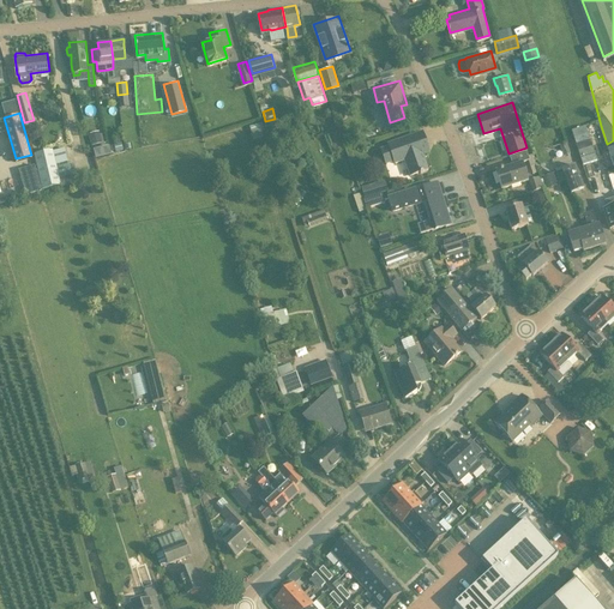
[(250,124),(254,137),(265,133),(262,120),(250,124)]
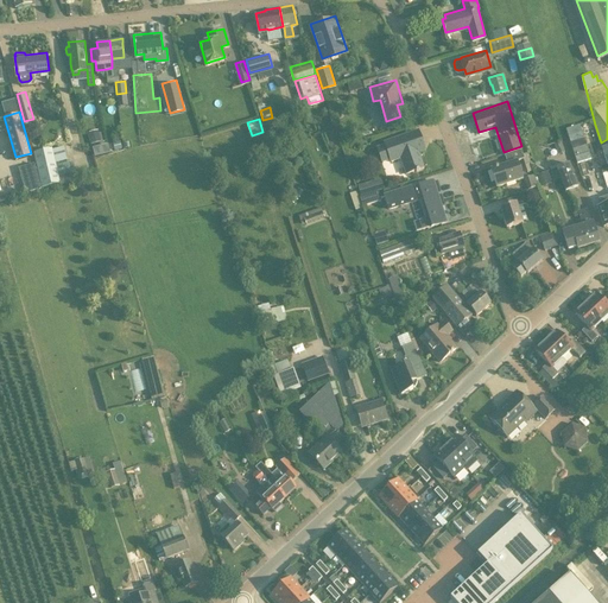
[(580,122),(565,126),(577,160),(590,156),(580,122)]
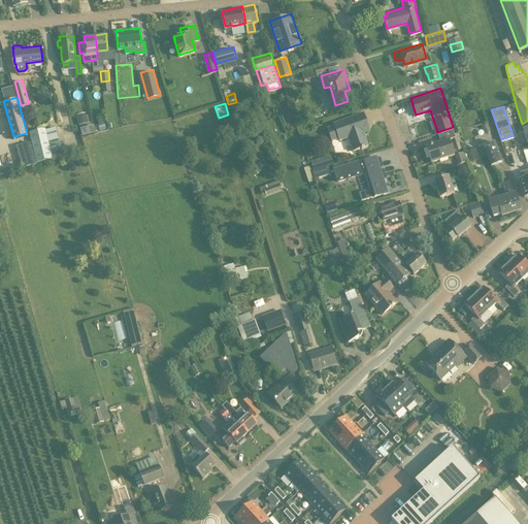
[(88,121),(88,120),(89,120),(88,112),(86,112),(85,110),(77,112),(79,122),(88,121)]
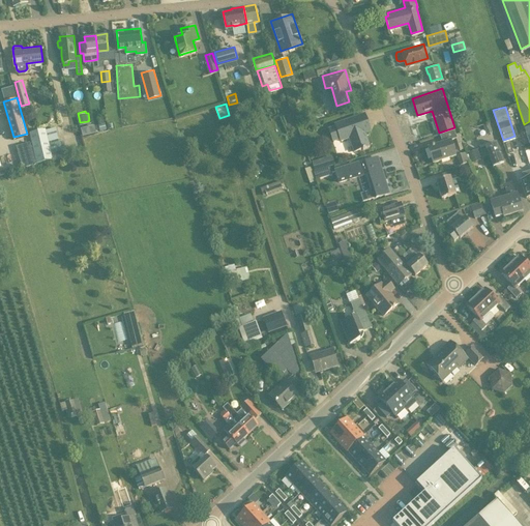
[(333,140),(341,137),(341,139),(349,136),(354,149),(370,143),(364,130),(371,128),(364,111),(335,121),(335,123),(328,125),(333,140)]
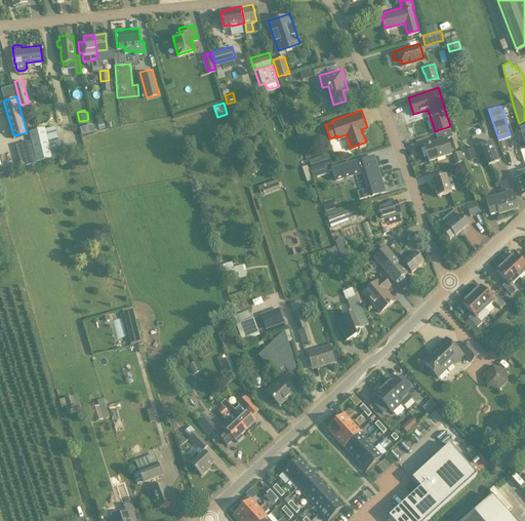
[(82,132),(95,129),(93,122),(80,125),(81,132),(82,132)]
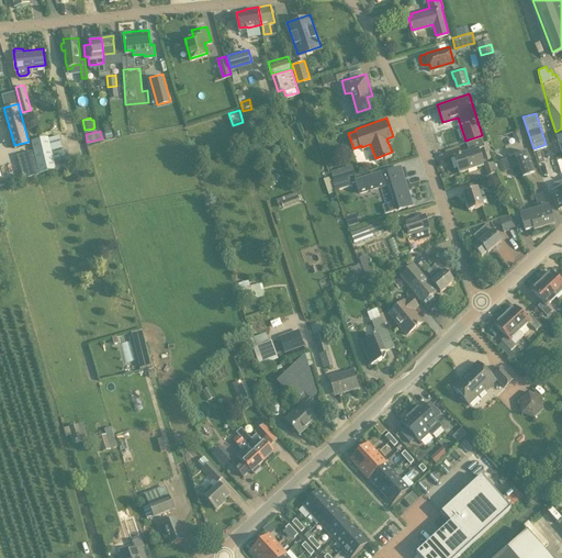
[(58,133),(48,135),(54,159),(69,156),(66,145),(62,147),(58,133)]
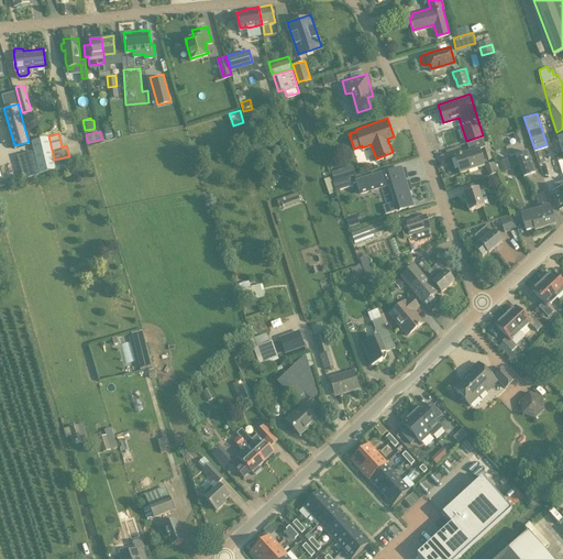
[(40,171),(56,167),(54,160),(48,135),(32,139),(40,171)]
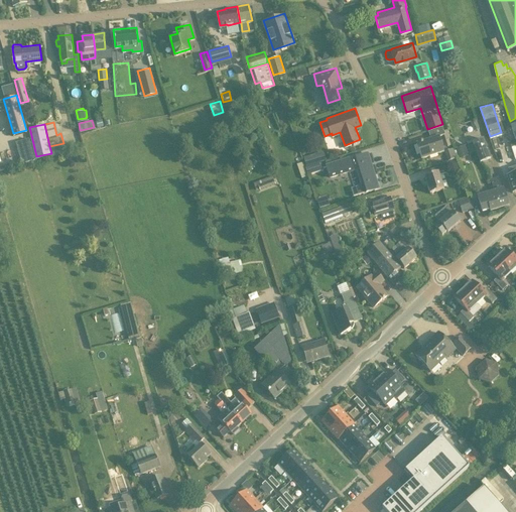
[(442,125),(442,124),(427,129),(428,129),(430,136),(416,141),(421,156),(443,149),(438,134),(443,132),(444,132),(443,129),(442,125)]
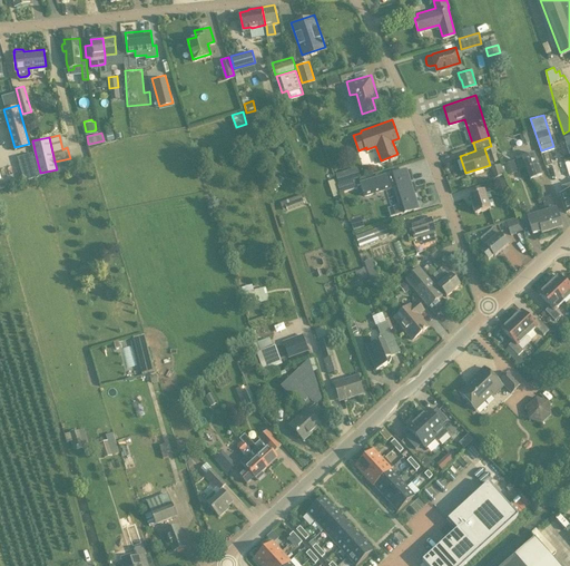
[(564,139),(560,140),(563,153),(569,152),(564,139)]
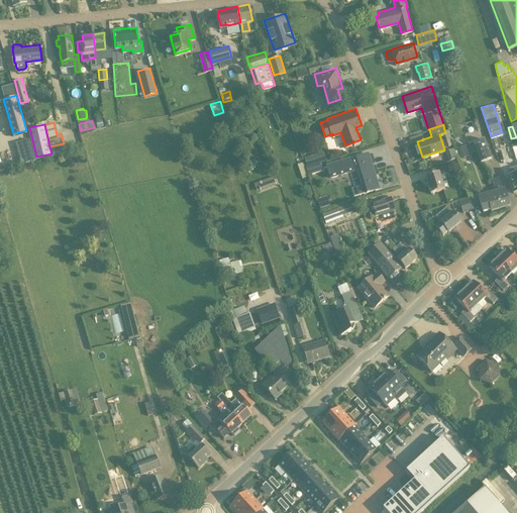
[(213,131),(215,139),(221,137),(218,129),(213,131)]
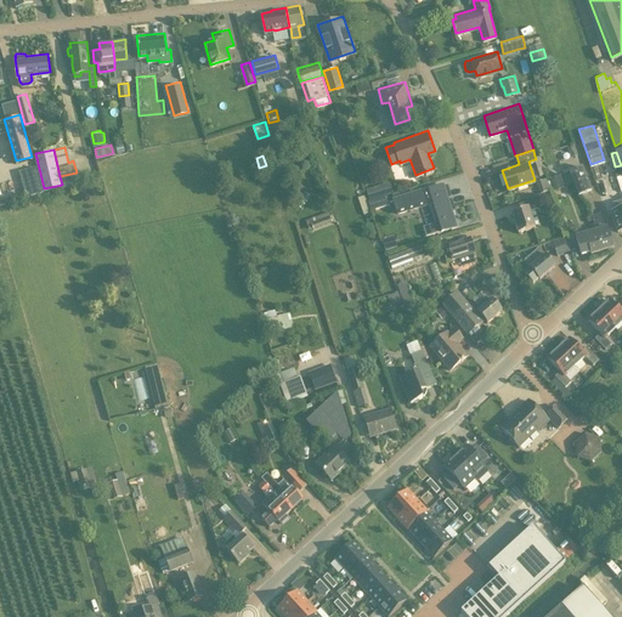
[(35,164),(20,169),(27,194),(43,191),(35,164)]
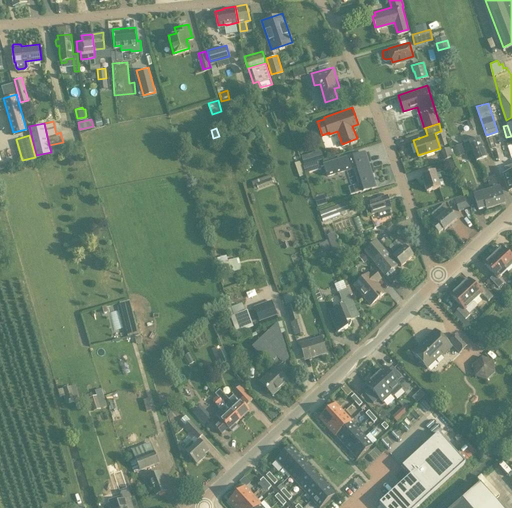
[(473,150),(476,158),(476,159),(486,155),(479,135),(469,139),(473,150)]
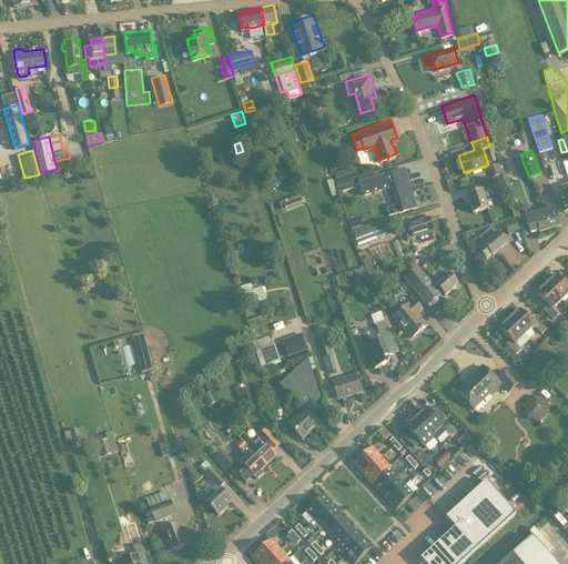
[(516,164),(513,157),(503,161),(506,170),(514,167),(513,165),(516,164)]
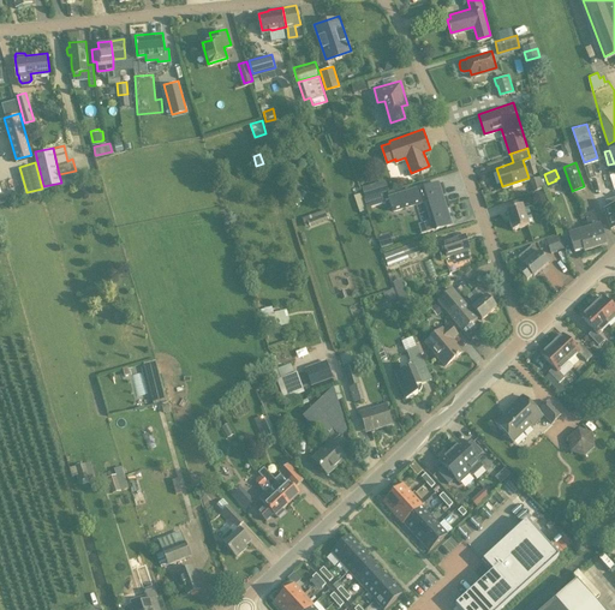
[(533,189),(544,185),(541,174),(530,178),(533,189)]
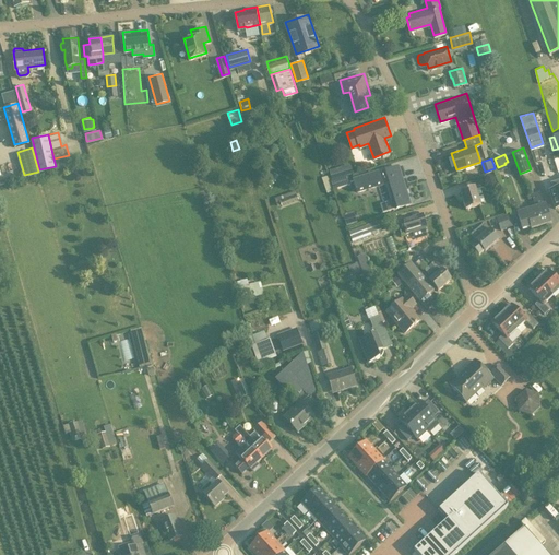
[(329,168),(332,178),(347,173),(353,172),(349,162),(329,168)]
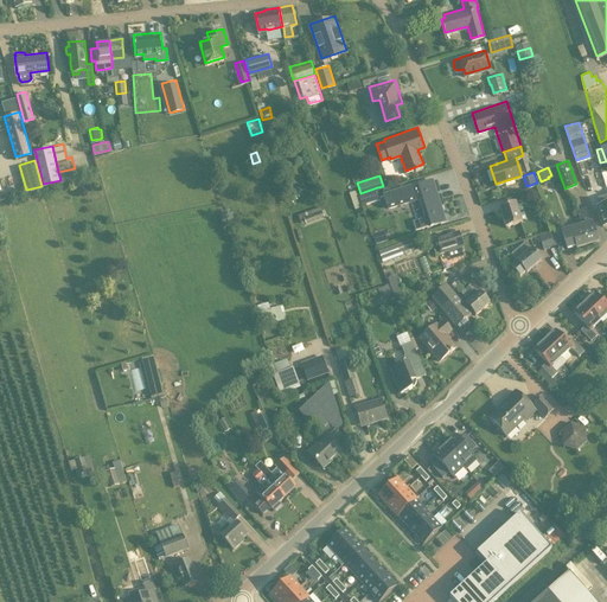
[(416,184),(416,183),(411,184),(384,192),(389,205),(415,197),(421,196),(427,215),(413,218),(416,228),(430,224),(446,218),(433,178),(416,184)]
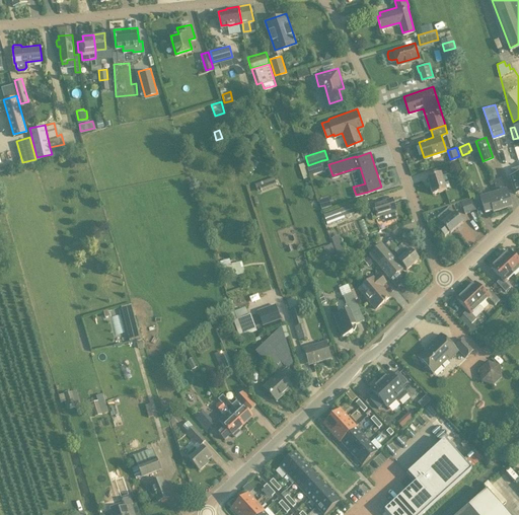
[(250,171),(258,161),(254,158),(246,168),(250,171)]
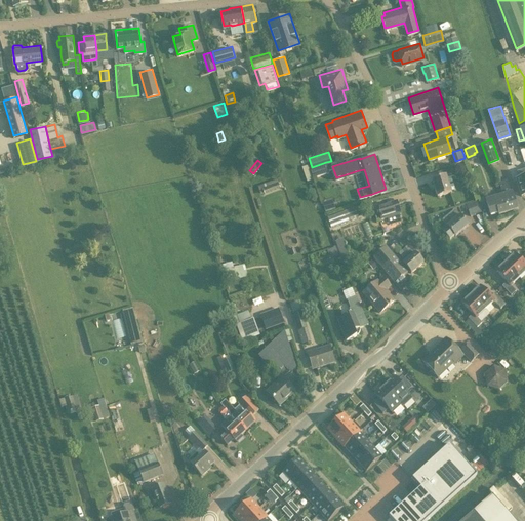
[(329,170),(326,162),(312,167),(310,167),(313,175),(329,170)]
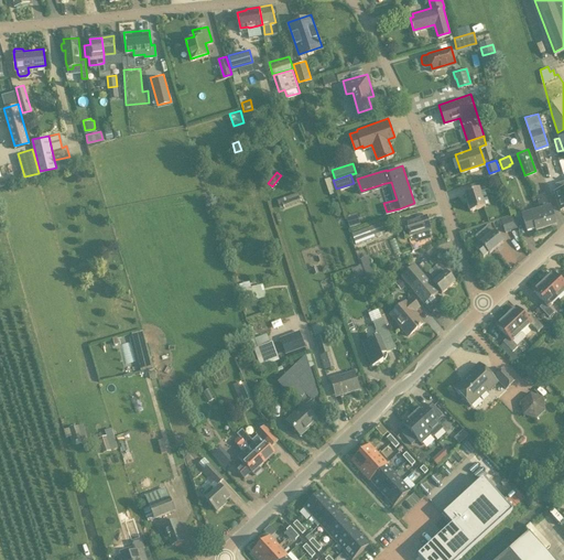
[(472,189),(464,191),(470,208),(485,204),(479,186),(485,184),(483,179),(469,183),(472,189)]
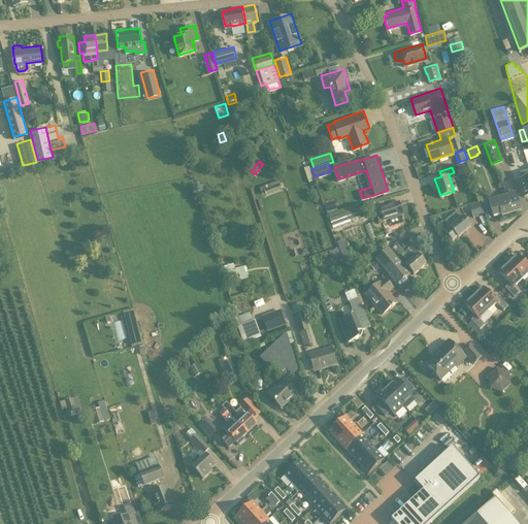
[(525,194),(527,193),(527,174),(519,177),(525,194)]
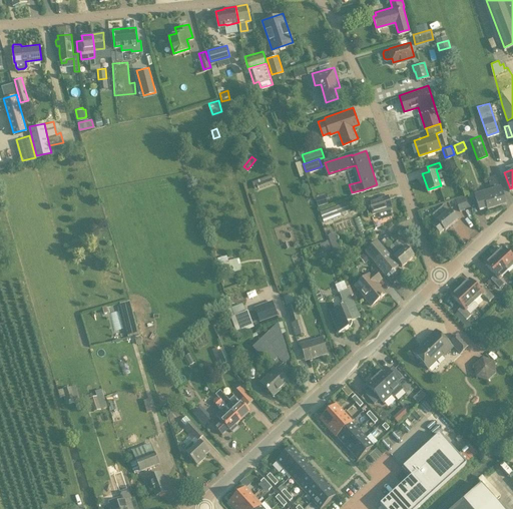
[(488,176),(491,187),(496,204),(505,202),(500,184),(499,185),(495,173),(488,176)]
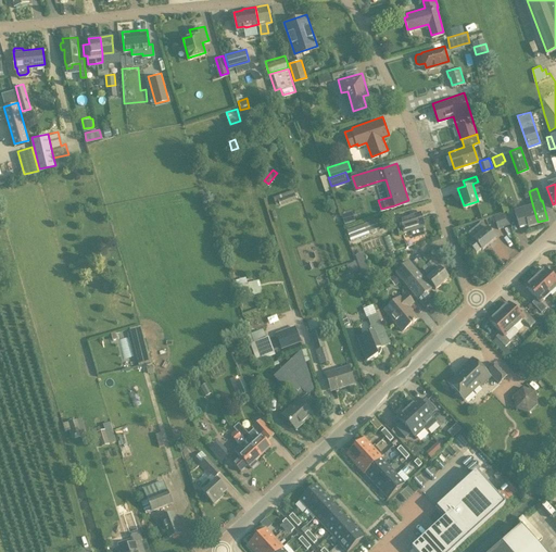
[(294,191),(278,197),(280,202),(297,197),(294,191)]
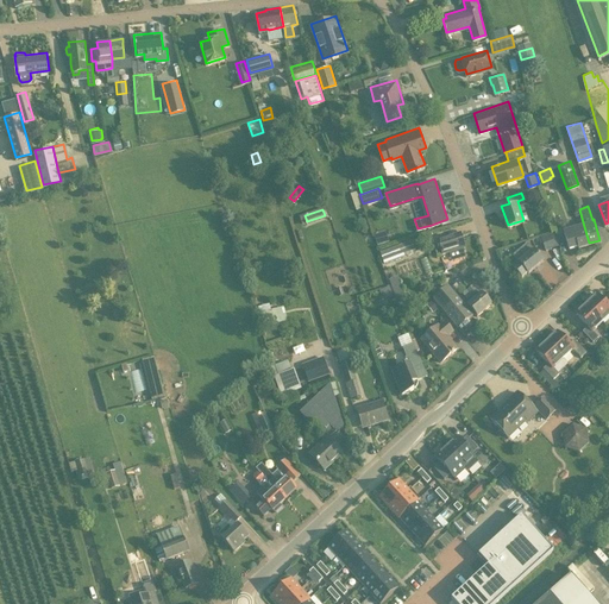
[(564,228),(569,246),(578,244),(578,246),(589,243),(583,222),(564,228)]
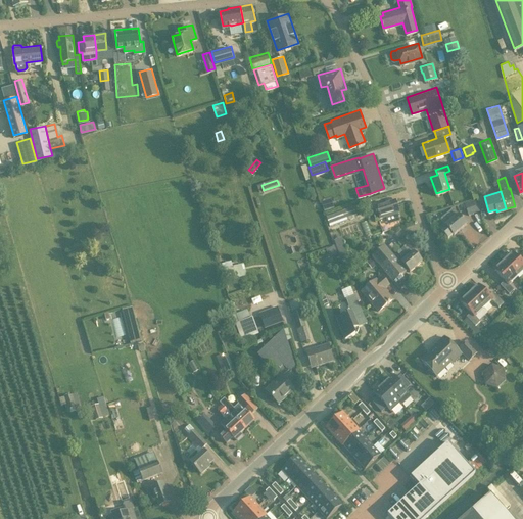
[(321,198),(324,208),(333,205),(331,200),(327,202),(325,197),(321,198)]
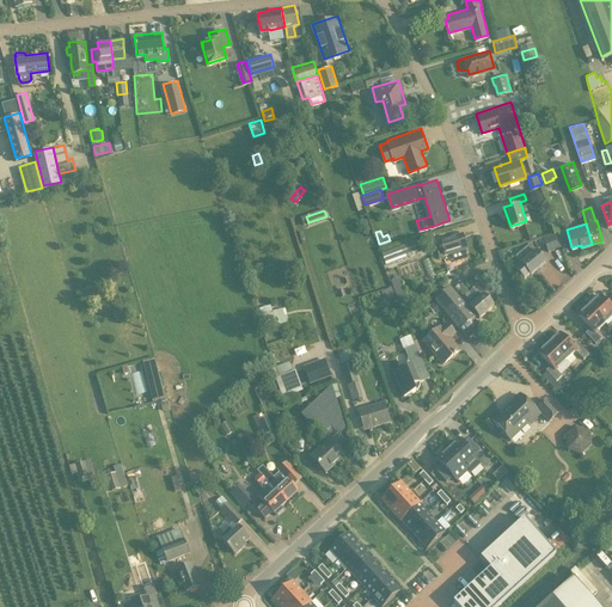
[(442,246),(438,247),(440,255),(445,252),(445,253),(451,251),(453,259),(467,255),(466,252),(466,251),(465,246),(467,246),(461,231),(440,238),(442,246)]
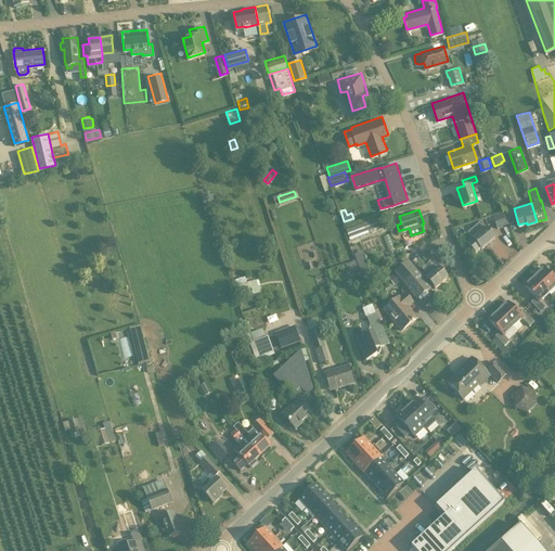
[(498,226),(508,221),(505,210),(493,214),(498,226)]
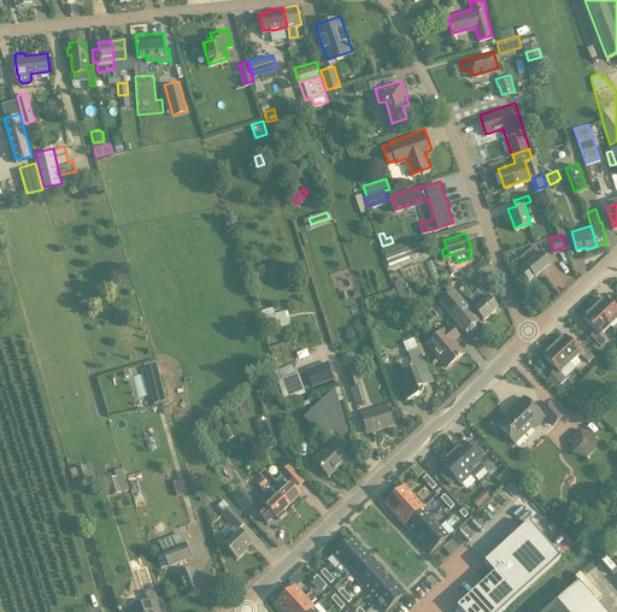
[(423,239),(417,241),(421,252),(428,249),(427,246),(423,239)]
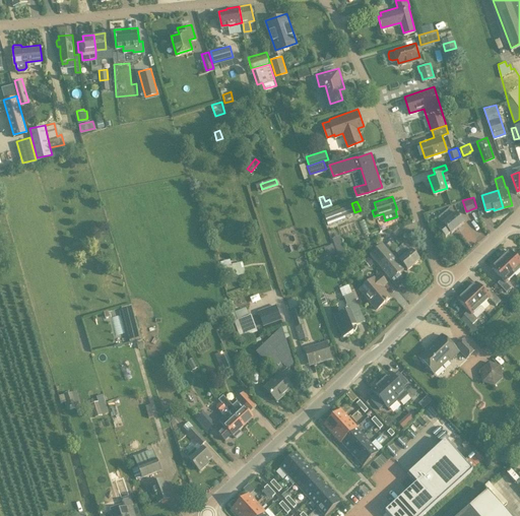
[(336,219),(354,212),(351,203),(332,210),(336,219)]
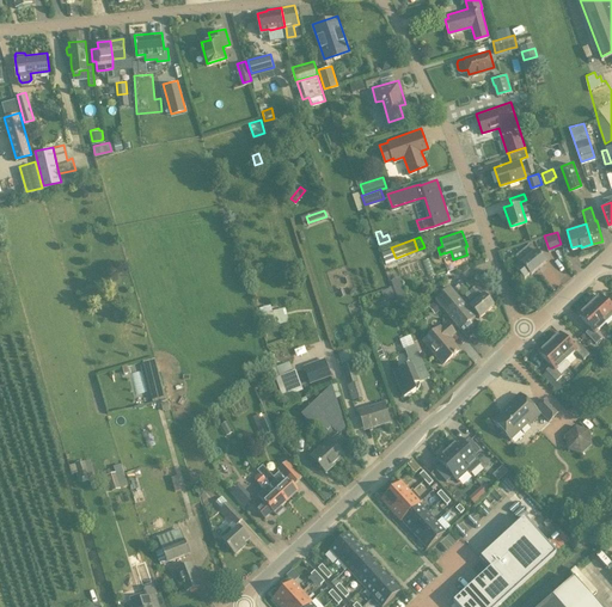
[(515,253),(521,261),(515,265),(525,276),(530,271),(531,273),(546,259),(537,247),(536,249),(530,241),(522,247),(515,253)]
